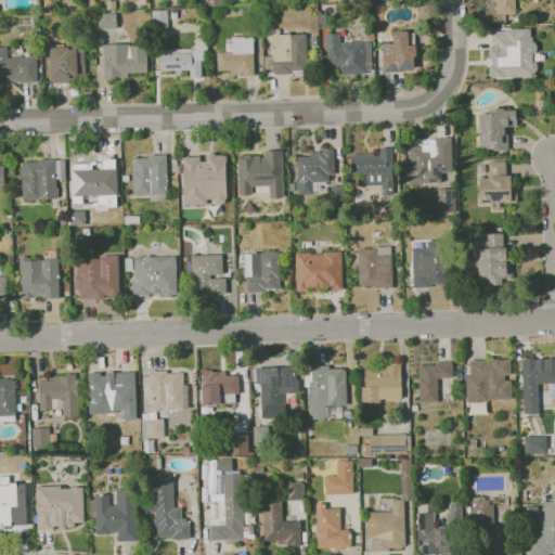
[(492,0),(493,14),(515,13),(514,0),(492,0)]
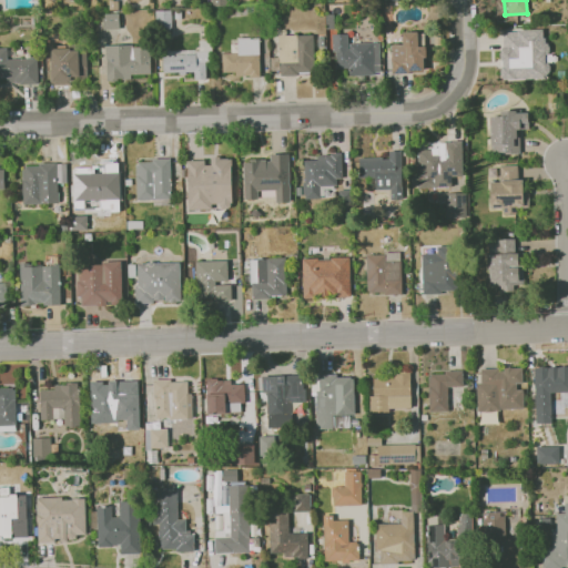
[(102,13),(103,29),(119,29),(118,13),(102,13)]
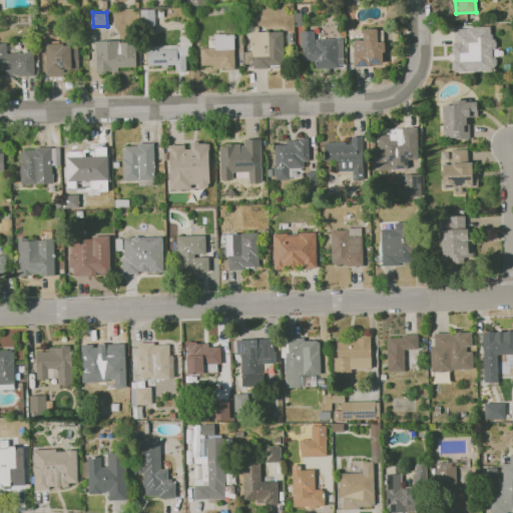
[(496,71),(495,56),(493,56),(492,27),(451,27),(452,72),(496,71)]
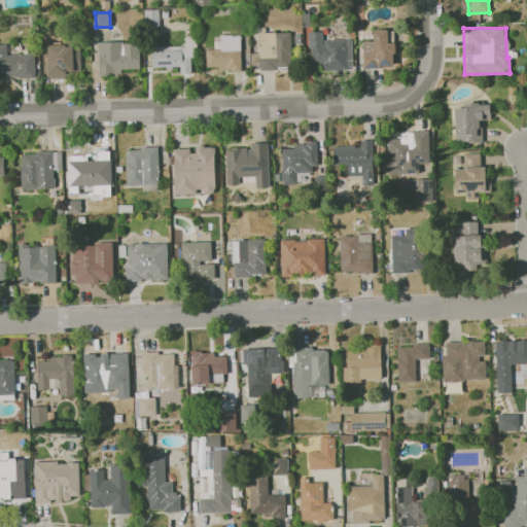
[(362,41),(363,68),(394,67),(393,30),(374,30),(374,41),(362,41)]
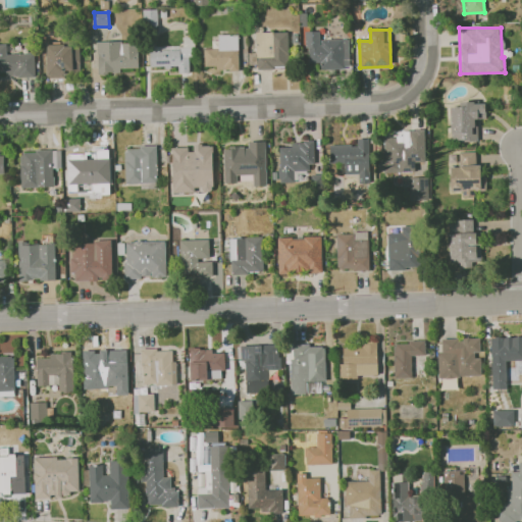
[(307,63),(320,62),(320,68),(349,68),(349,39),(319,40),(319,31),(306,32),(307,63)]
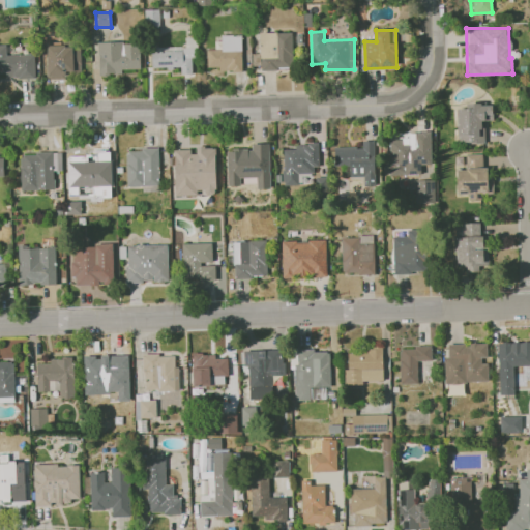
[(292,69),(292,32),(260,33),(260,69),(292,69)]
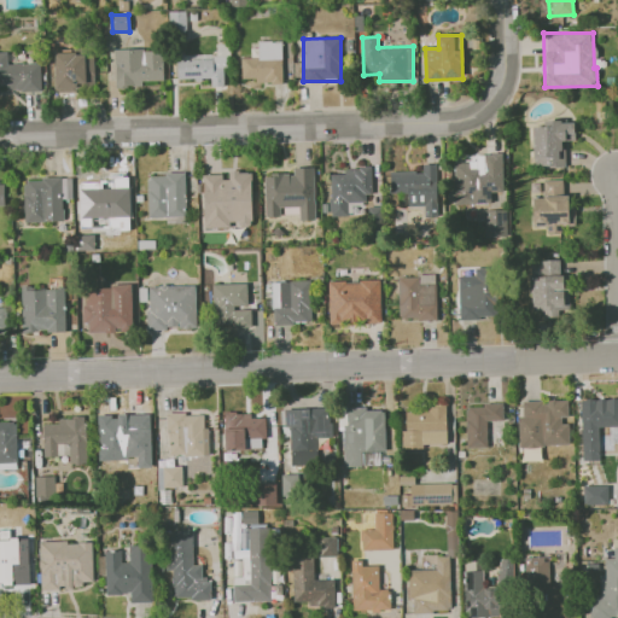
[(258,41),(258,57),(240,58),(242,82),(283,81),(281,40),(258,41)]
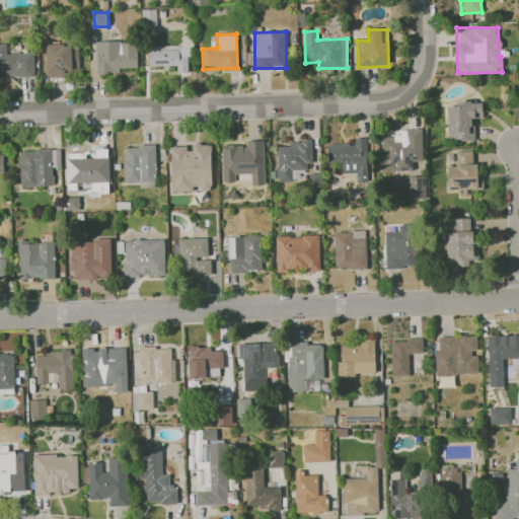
[(96,42),(97,73),(119,73),(119,68),(138,68),(137,41),(96,42)]
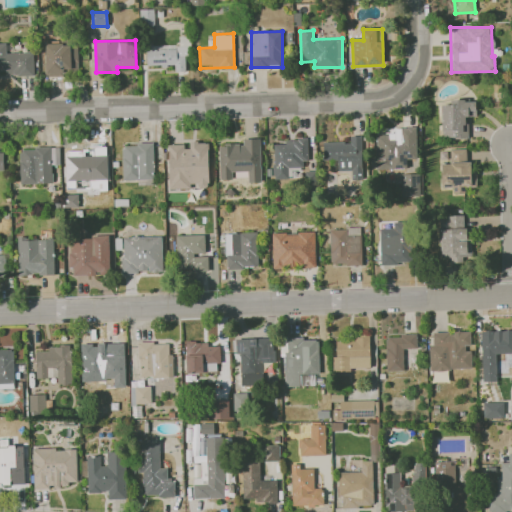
[(6,53),(6,43),(0,43),(0,75),(34,75),(33,52),(6,53)]
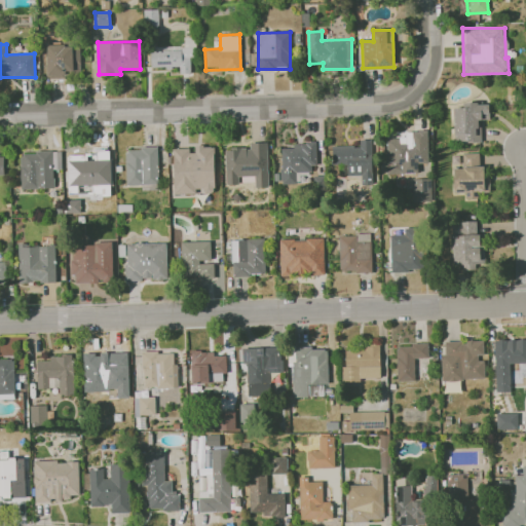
[(80,77),(80,44),(47,44),(47,77),(80,77)]
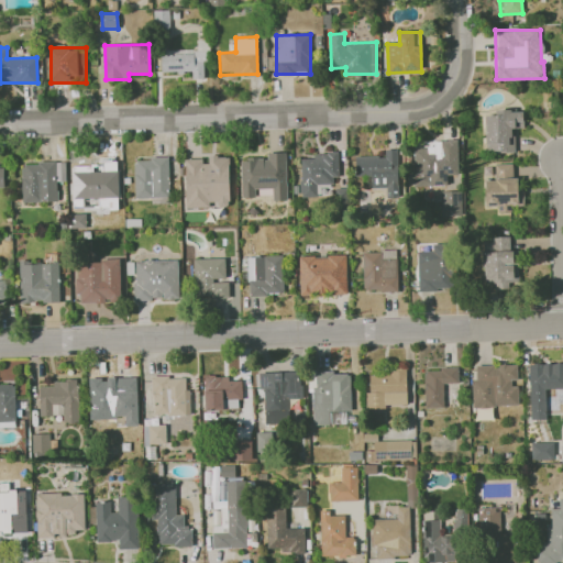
[(162,50),(161,72),(191,73),(191,78),(203,79),(205,59),(207,59),(207,51),(162,50)]
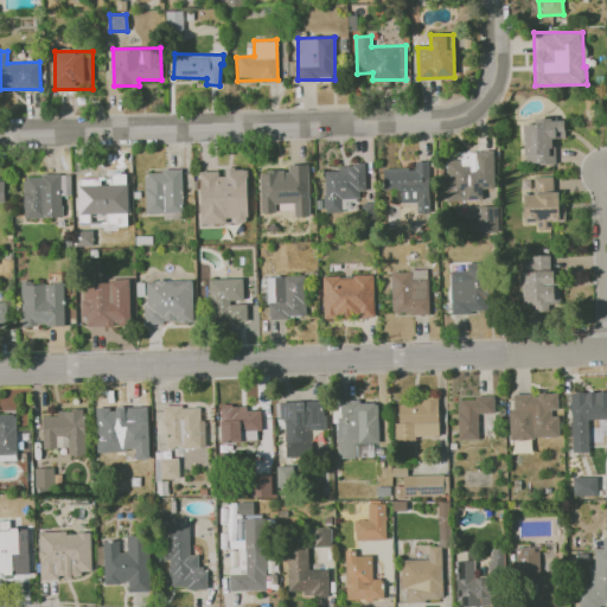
[(555,164),(554,138),(564,138),(563,119),(535,119),(535,123),(523,125),(524,165),(555,164)]
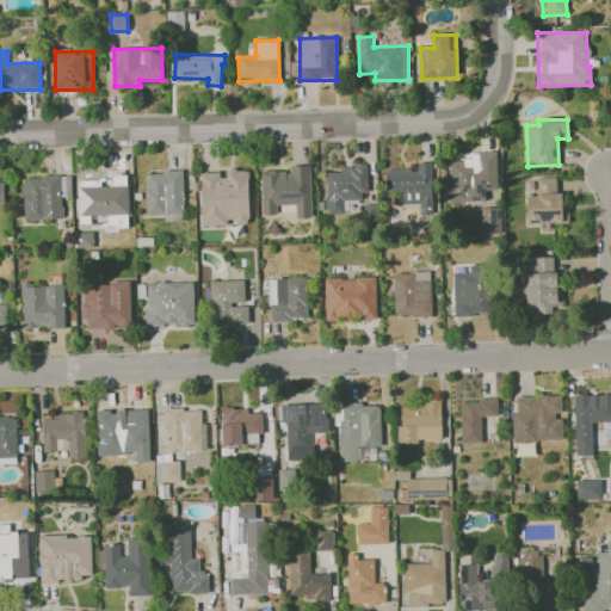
[(498,190),(497,152),(470,153),(471,160),(449,160),(451,202),(485,201),(485,190),(498,190)]
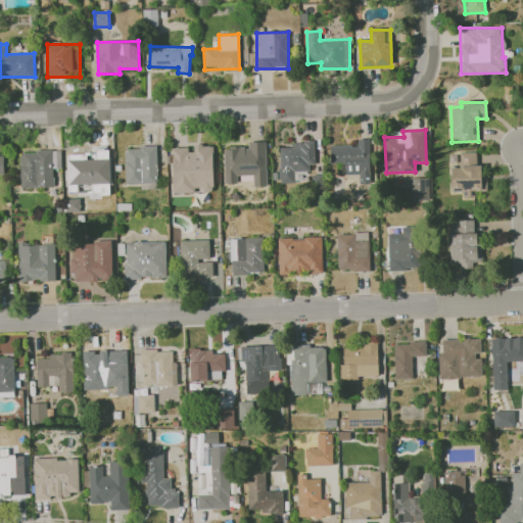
[(369,139),(358,139),(358,144),(330,145),(330,163),(344,163),(345,175),(359,174),(359,184),(370,183),(369,139)]
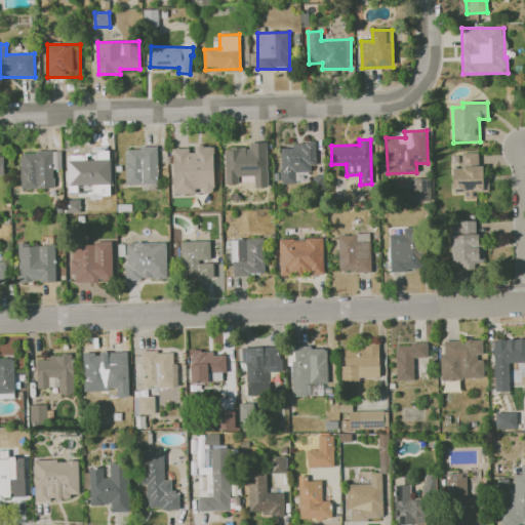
[(226,185),(238,184),(238,175),(253,175),(254,187),(268,187),(267,142),(249,143),(249,147),(224,148),(226,185)]
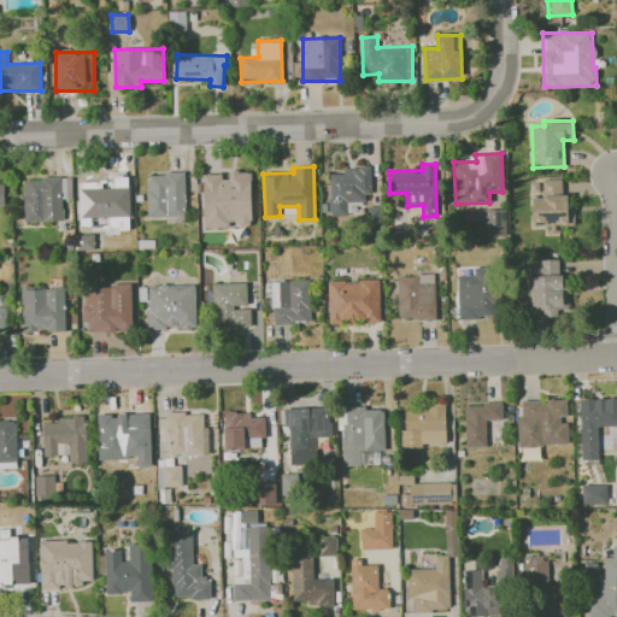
[(347,216),(347,203),(370,201),(369,166),(344,168),(344,174),(329,174),(330,216),(347,216)]
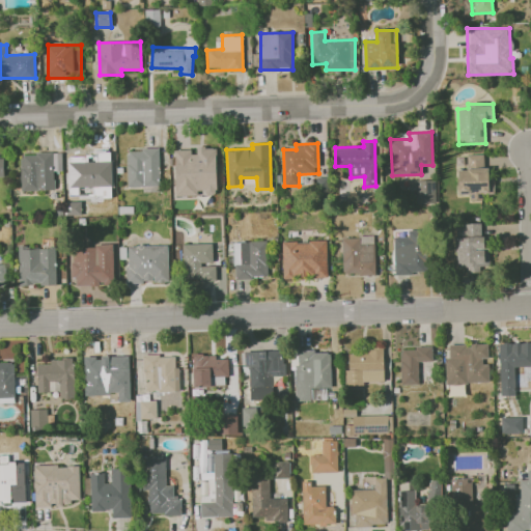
[(216,147),(194,147),(194,149),(174,149),(175,195),(217,195),(216,147)]
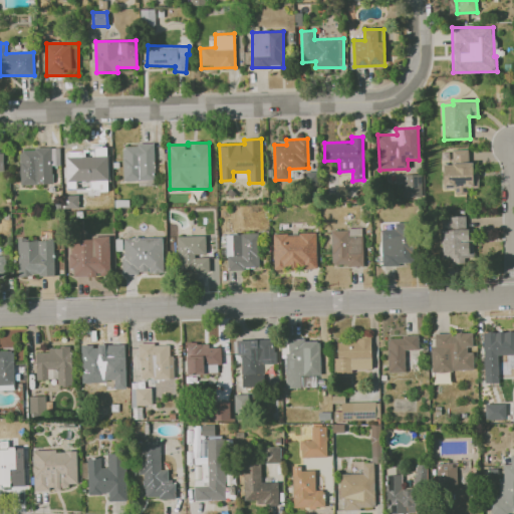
[(155,180),(154,145),(122,145),(123,181),(155,180)]
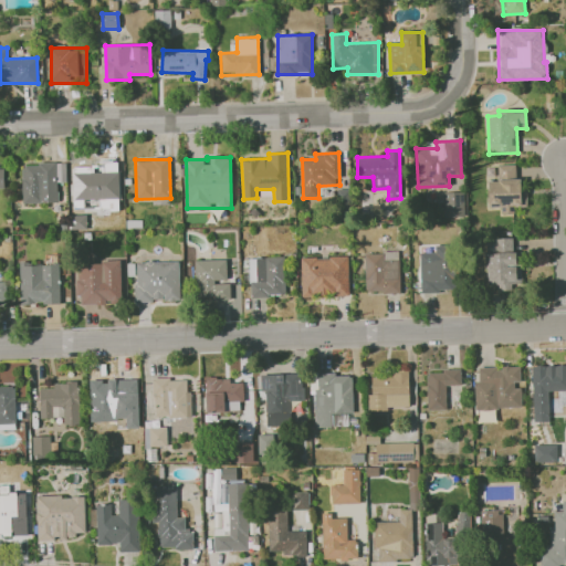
[(114,165),(101,166),(101,160),(76,161),(76,185),(98,185),(98,197),(114,197),(114,165)]
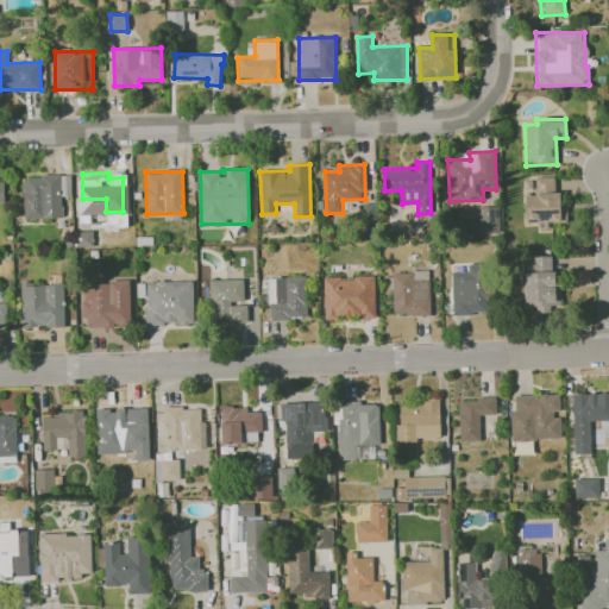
[(62,218),(61,196),(71,195),(71,175),(23,176),(24,219),(62,218)]
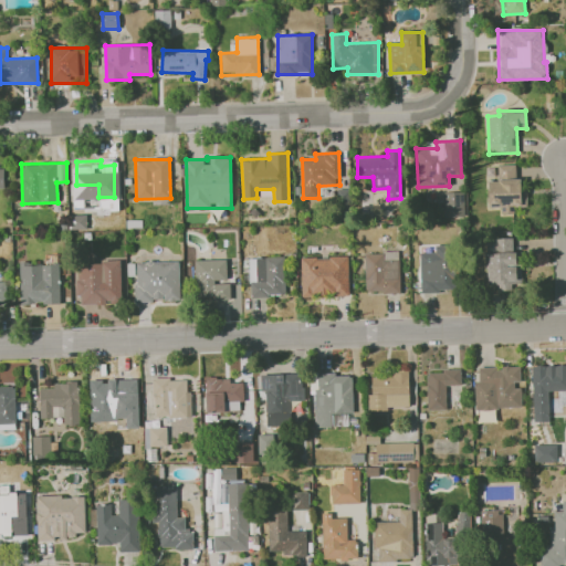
[(498,165),(498,181),(488,181),(489,207),(501,207),(501,213),(513,213),(513,207),(527,207),(526,186),(517,187),(516,164),(498,165)]
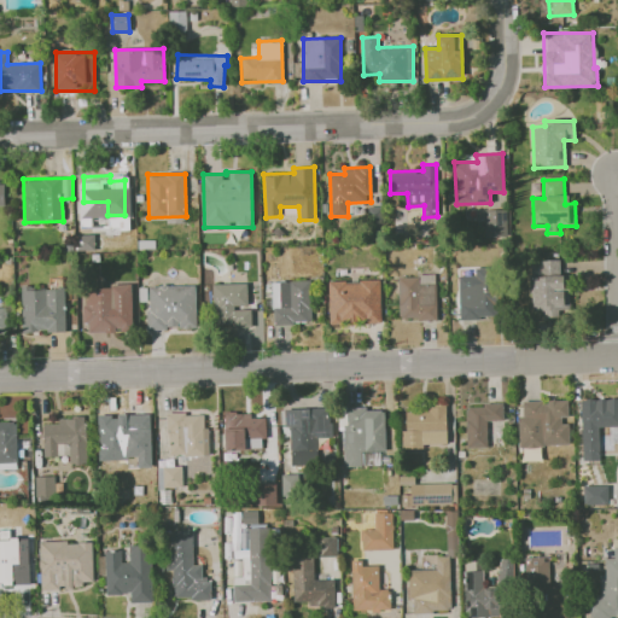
[(507,237),(506,210),(485,210),(485,238),(507,237)]
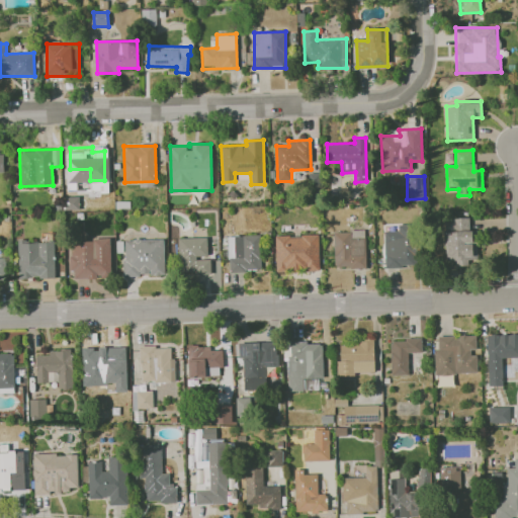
[(79,208),(78,191),(62,192),(63,209),(79,208)]
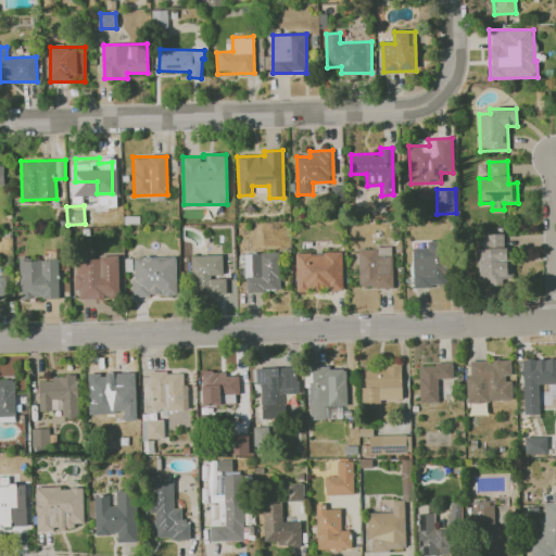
[(505,234),(477,235),(478,279),(490,279),(490,286),(502,286),(502,279),(513,278),(512,260),(505,260),(505,234)]
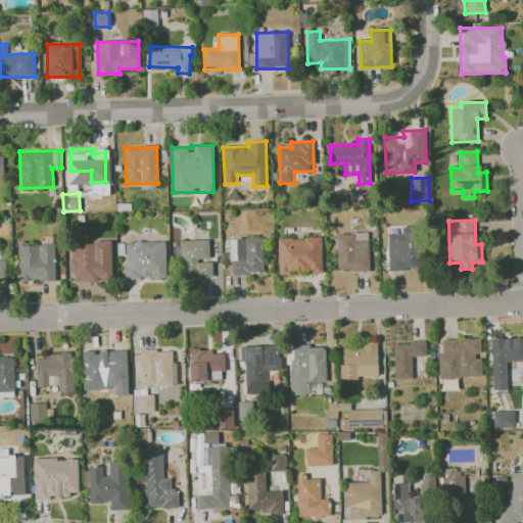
[(389,270),(422,269),(420,226),(401,227),(401,233),(387,234),(389,270)]
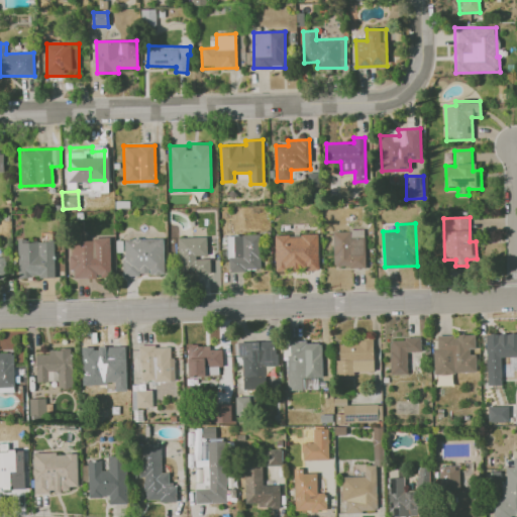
[(365,267),(365,230),(333,231),(333,268),(365,267)]
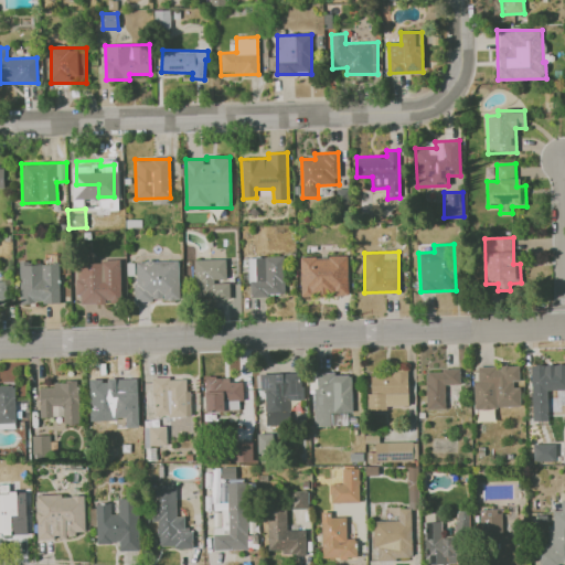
[(284,256),(248,257),(249,296),(285,296),(284,256)]
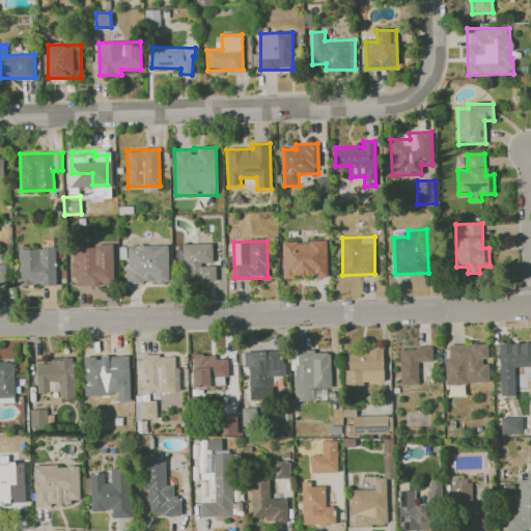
[(328,277),(327,241),(282,242),(283,278),(328,277)]
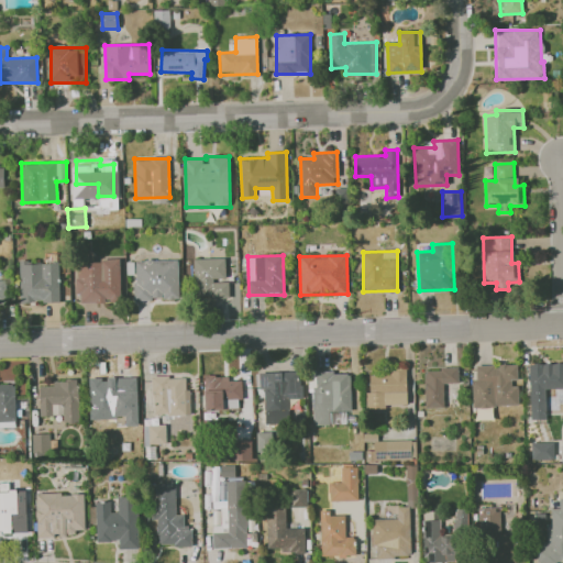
[(225,257),(194,258),(195,298),(229,298),(229,280),(225,280),(225,257)]
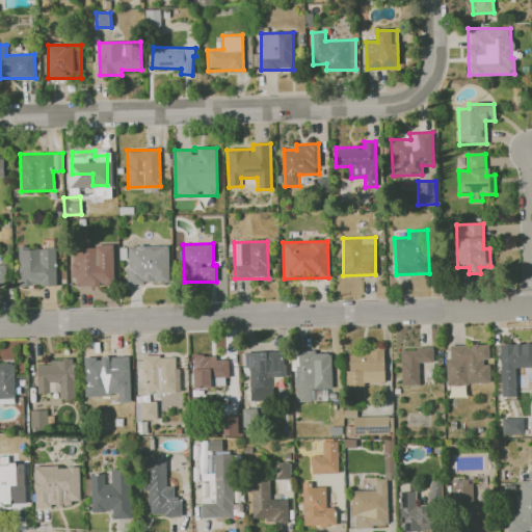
[(168,245),(127,245),(127,283),(168,283),(168,245)]
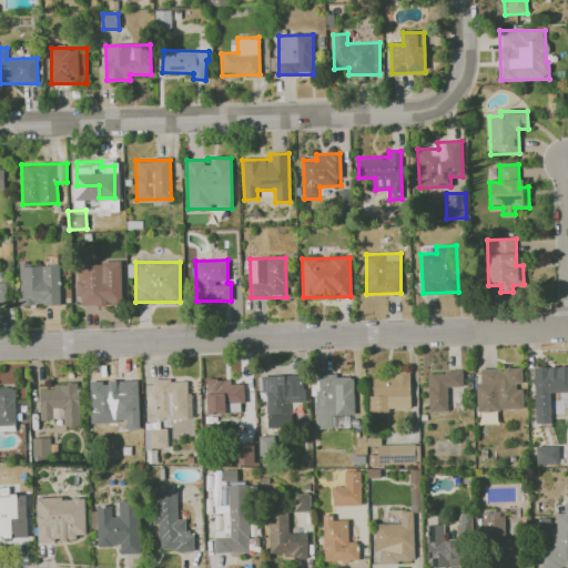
[(60,304),(60,264),(20,264),(20,305),(60,304)]
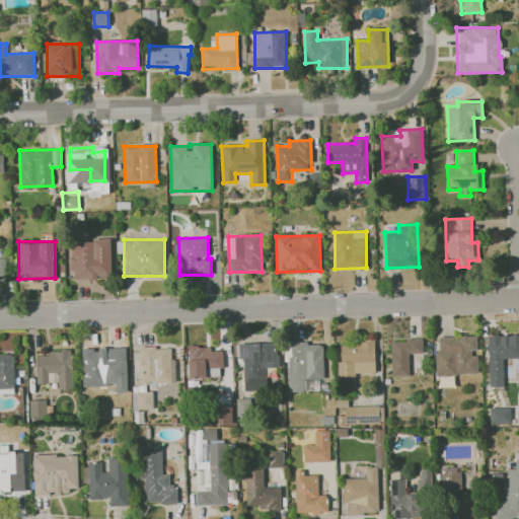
[(518,334),(488,336),(488,387),(504,387),(503,359),(518,358),(518,334)]
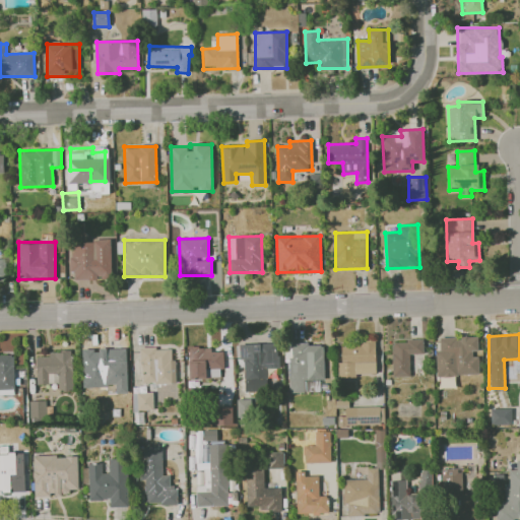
[(437,337),(438,376),(479,375),(478,353),(477,336),(437,337)]
